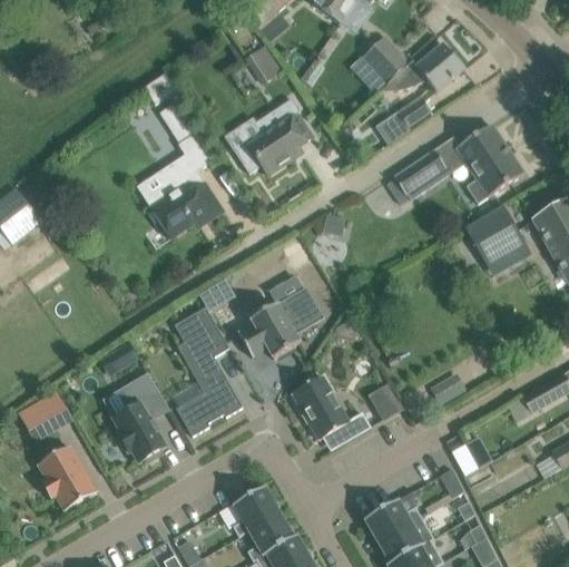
[(252,0),(245,6),(261,25),(290,0),(252,0)]
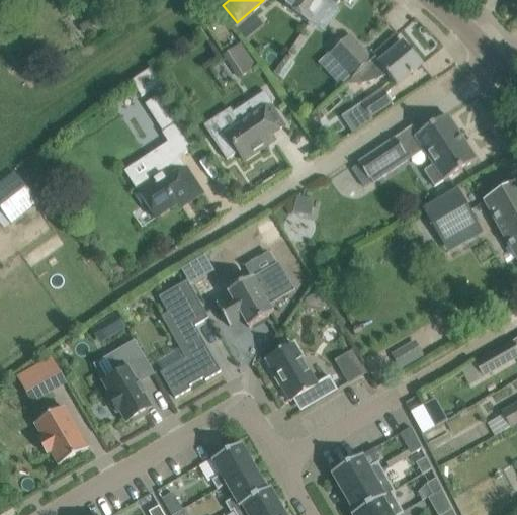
[(286,0),(284,4),(295,13),(305,0),(286,0)]
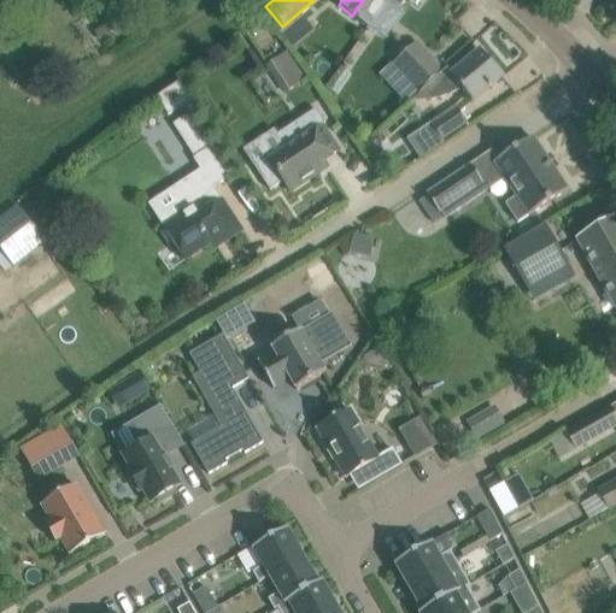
[(392,0),(399,5),(403,0),(409,0),(415,4),(417,0),(363,0),(352,16),(367,25),(385,0),(392,0)]
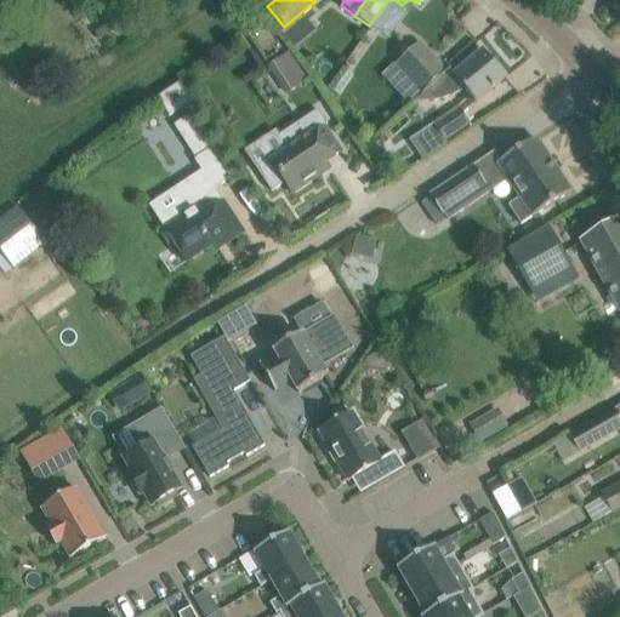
[(392,63),(420,91),(445,67),(417,39),(392,63)]
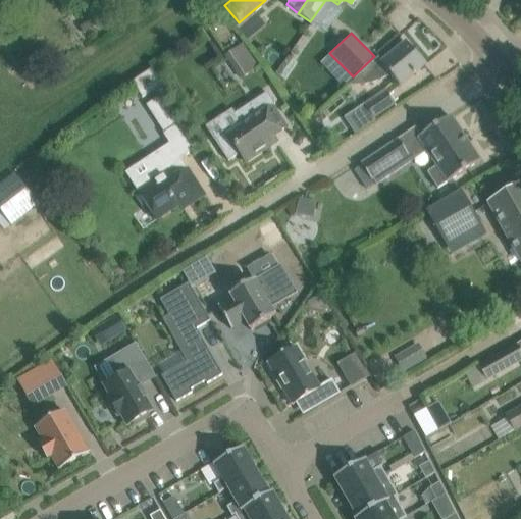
[(222,52),(239,78),(257,65),(241,40),(222,52)]
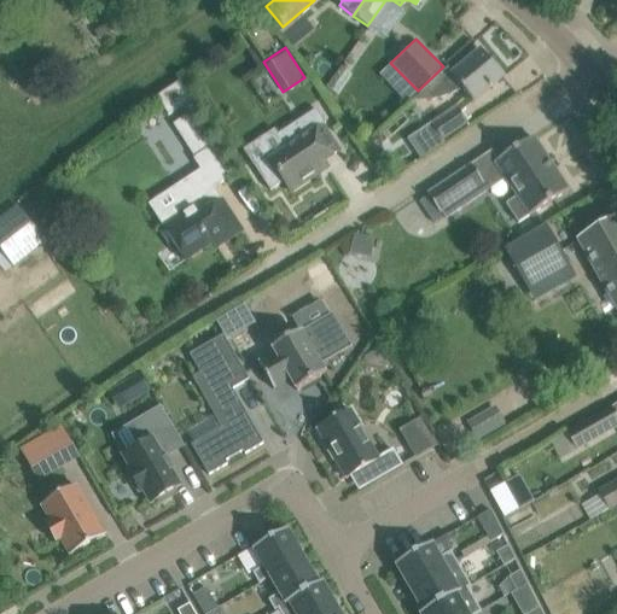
[(460,85),(472,99),(501,74),(479,47),(450,72),(444,66),(413,98),(415,98),(431,97),(438,95),(444,93),(453,91),(460,85)]
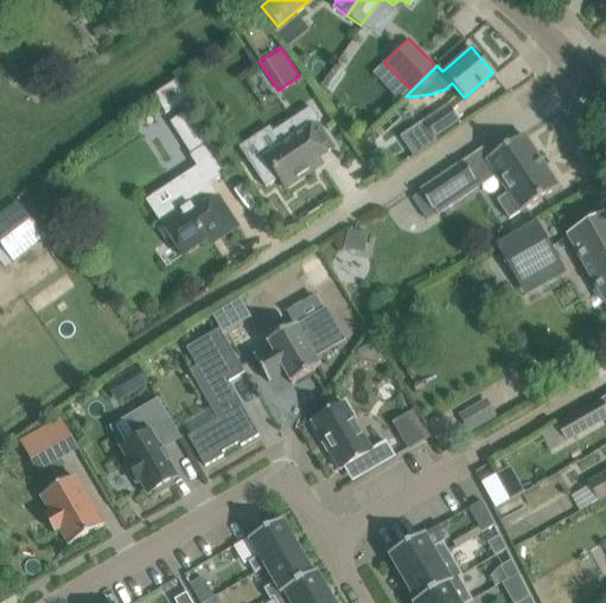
[(152,92),(164,110),(186,95),(174,77),(152,92)]
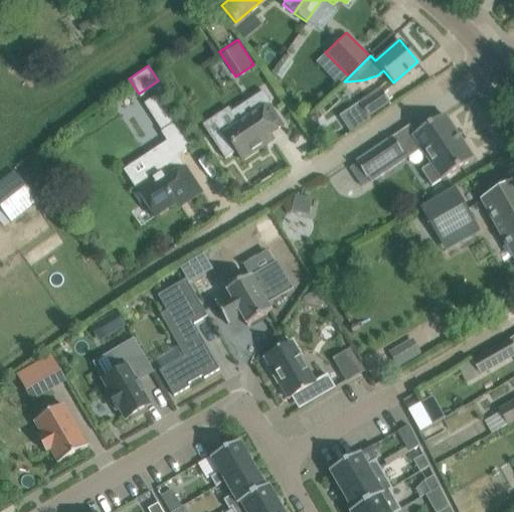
[(224,156),(235,149),(241,158),(273,138),(269,132),(282,124),(268,102),(271,101),(271,100),(270,100),(263,89),(230,110),(237,122),(225,130),(223,127),(210,136),(224,156)]
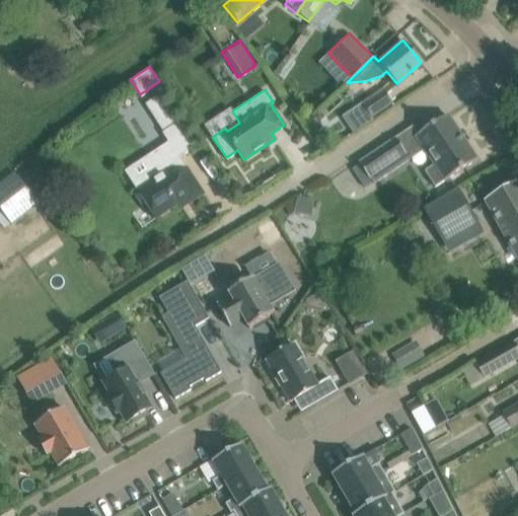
[(363,102),(371,115),(390,100),(383,89),(363,102)]
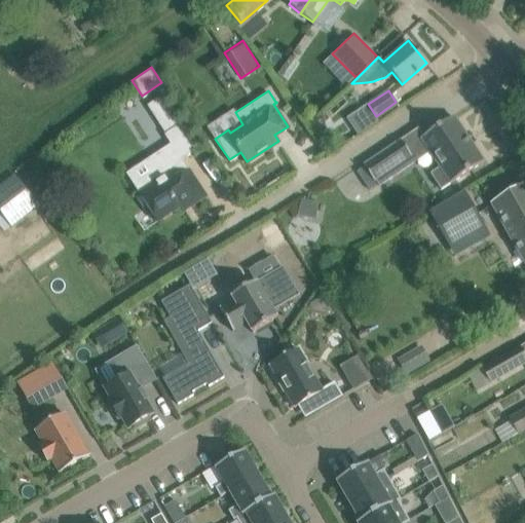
[(439,164),(429,171),(440,187),(450,181),(483,159),(452,114),(420,136),(439,164)]
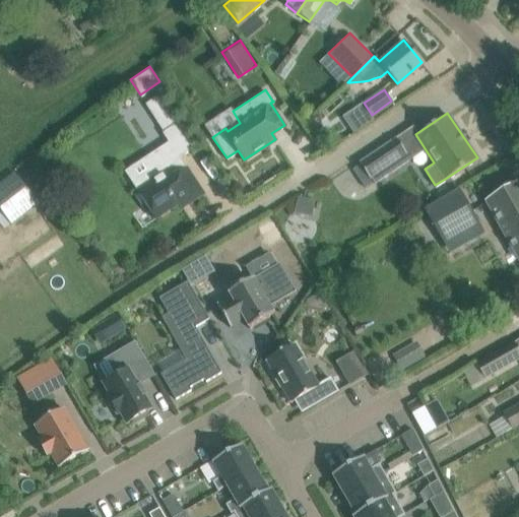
[(175,122),(161,130),(168,140),(145,154),(153,167),(137,177),(131,181),(137,191),(133,194),(140,203),(144,200),(154,217),(185,197),(188,201),(202,191),(179,155),(191,147),(175,122)]
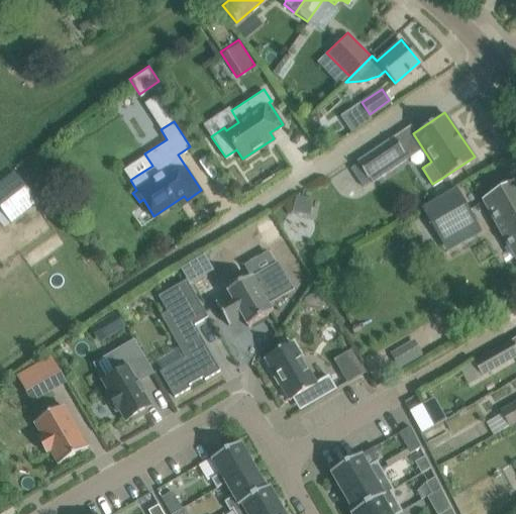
[(366,174),(402,149),(393,134),(392,135),(392,136),(356,160),(356,159),(355,160),(366,174)]
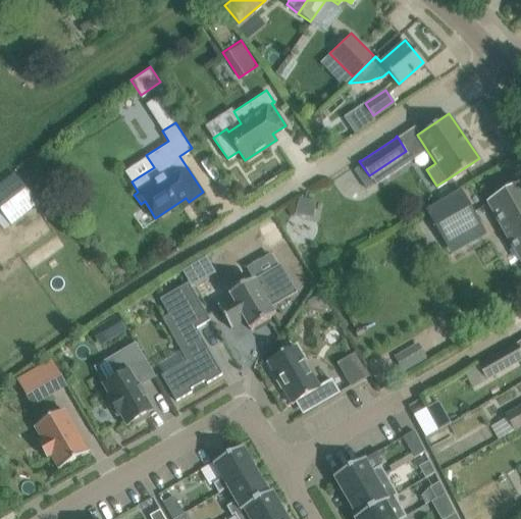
[(13,171),(0,179),(0,210),(3,215),(31,194),(13,171)]
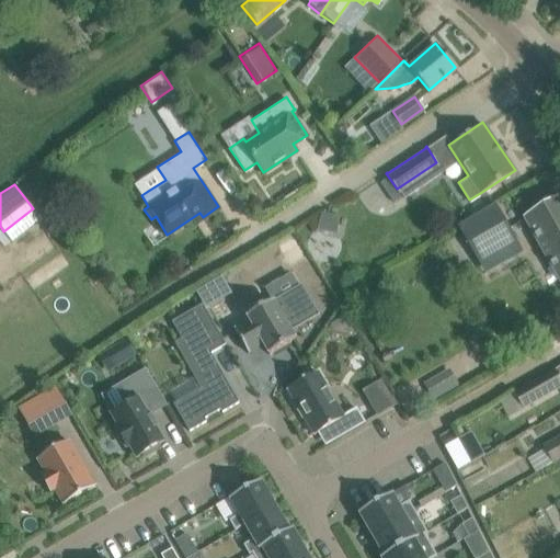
[(559,194),(559,195),(523,216),(559,280),(559,279),(559,194)]
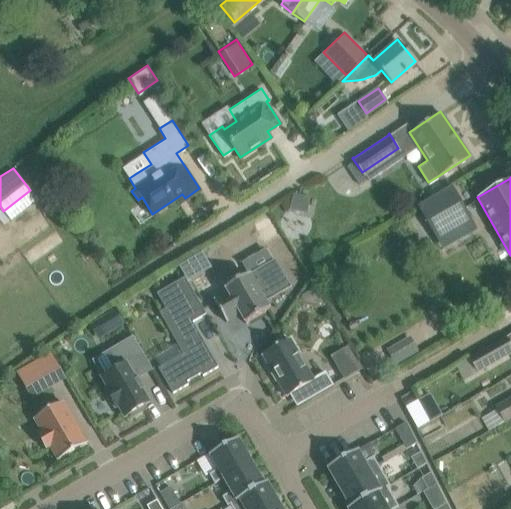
[(417,204),(435,237),(470,217),(452,185),(417,204)]
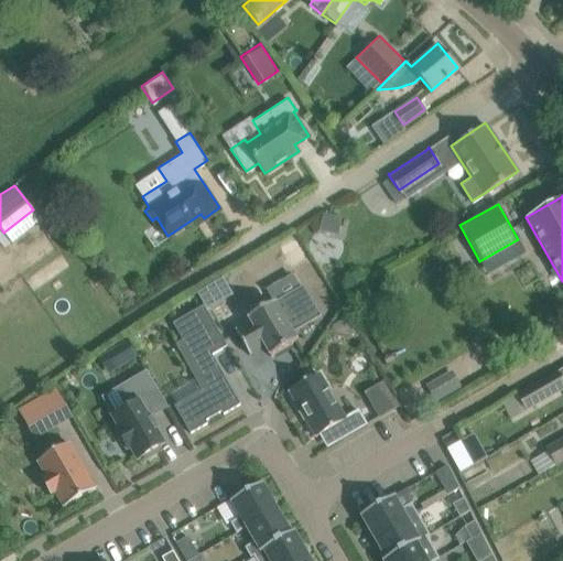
[(322,229),(340,233),(344,214),(326,211),(322,229)]
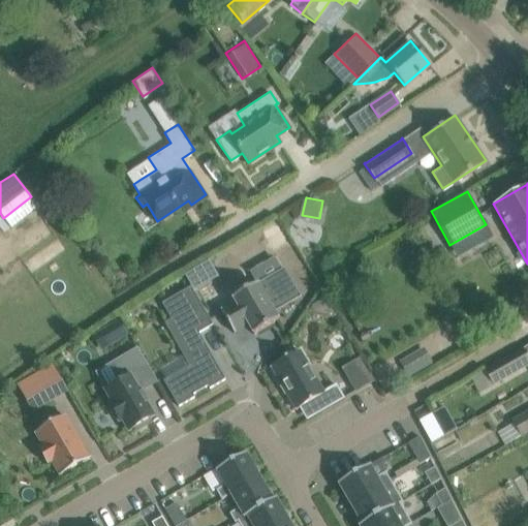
[(254,332),(278,318),(274,310),(302,295),(285,266),(234,296),(236,301),(221,309),(235,331),(248,322),(254,332)]
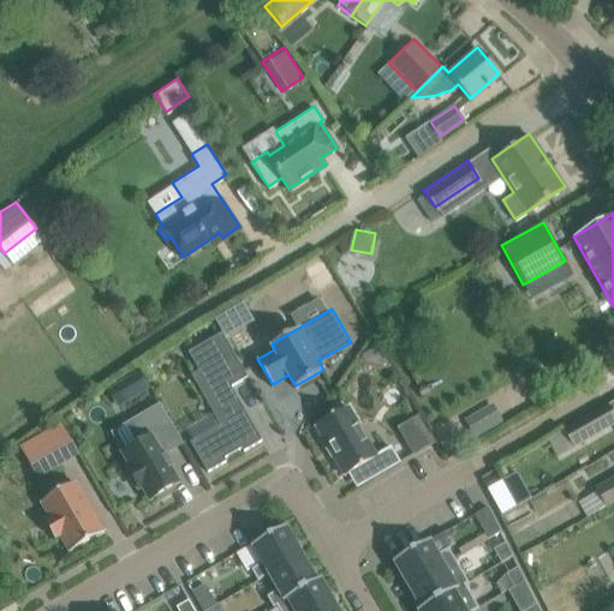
[(190,370),(219,420),(189,437),(206,466),(225,455),(222,453),(240,442),(242,445),(260,435),(228,381),(245,371),(219,328),(186,347),(197,365),(190,370)]
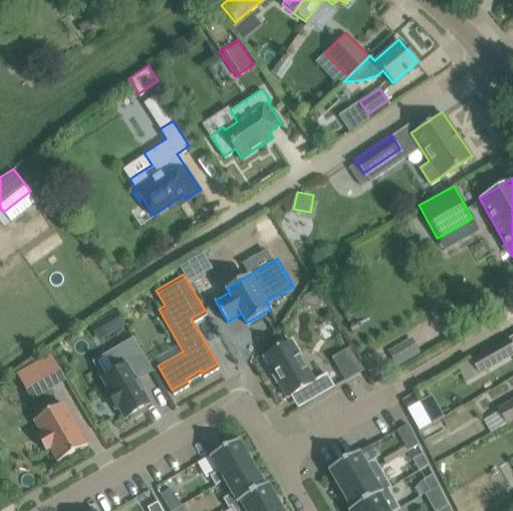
[(123,322),(115,307),(100,316),(109,330),(123,322)]
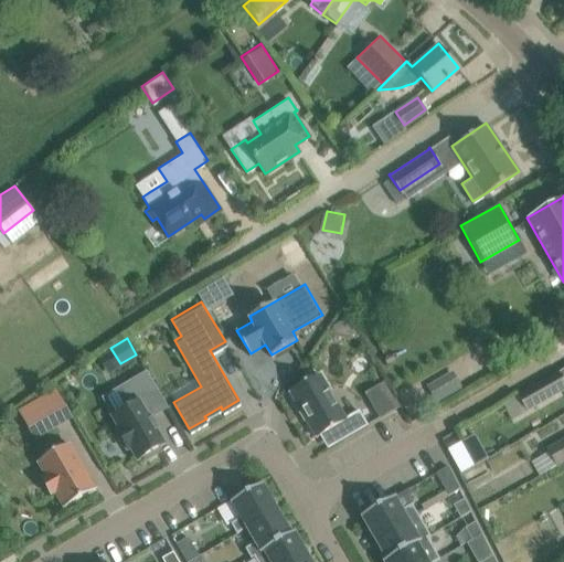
[(563,366),(518,391),(502,401),(512,416),(563,386),(563,366)]
